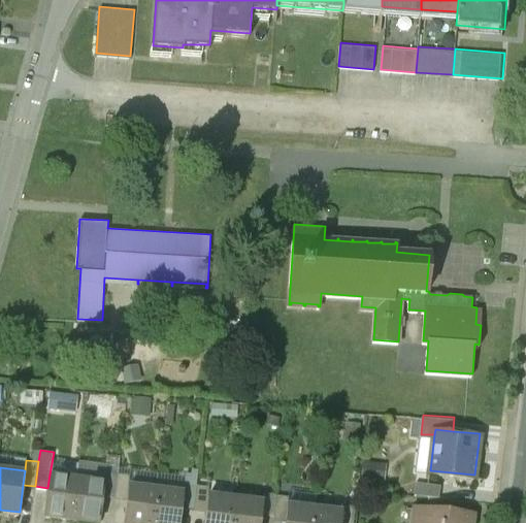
[(118,472),(105,470),(104,481),(102,495),(114,496),(118,472)]
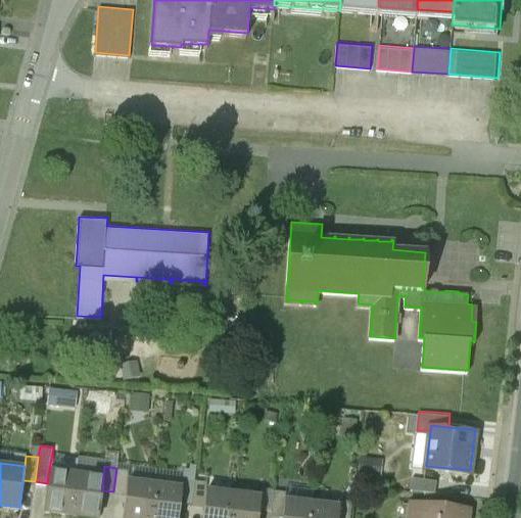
[(129,469),(116,468),(113,491),(126,493),(128,479),(129,469)]
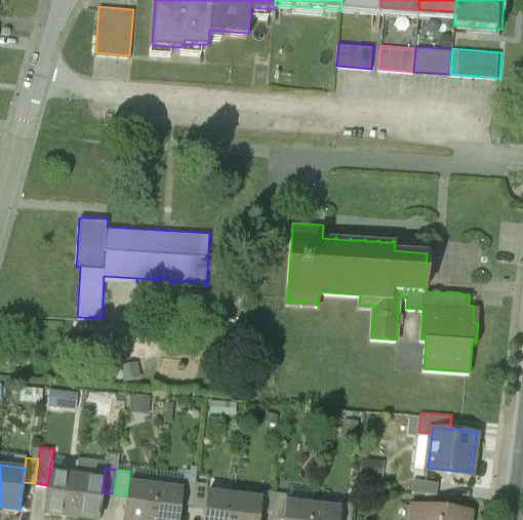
[(49,472),(47,485),(44,512),(72,516),(76,475),(49,472)]
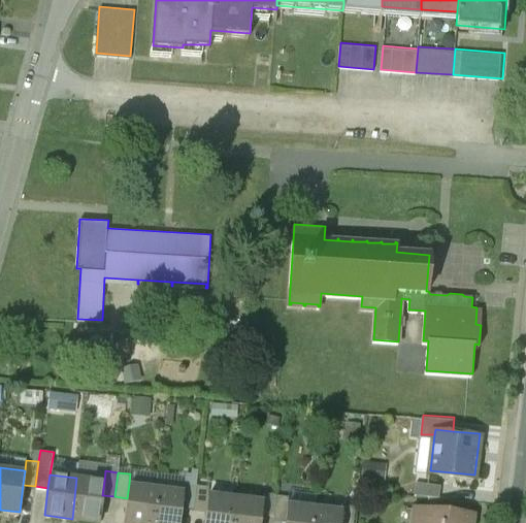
[(104,481),(76,478),(72,519),(99,522),(102,495),(104,481)]
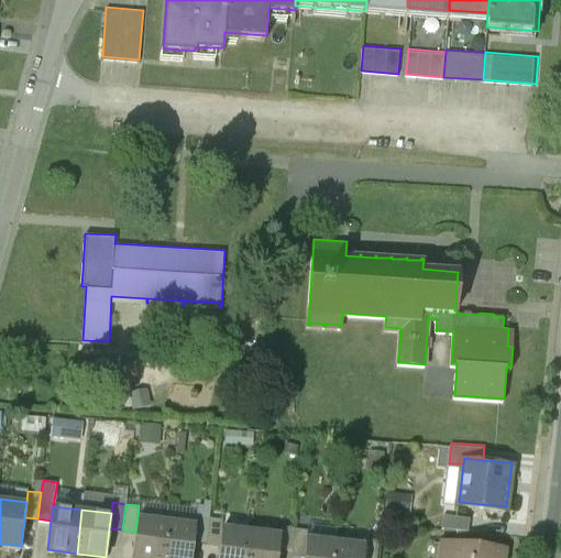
[(471,515),(444,512),(443,525),(459,526),(469,528),(471,515)]
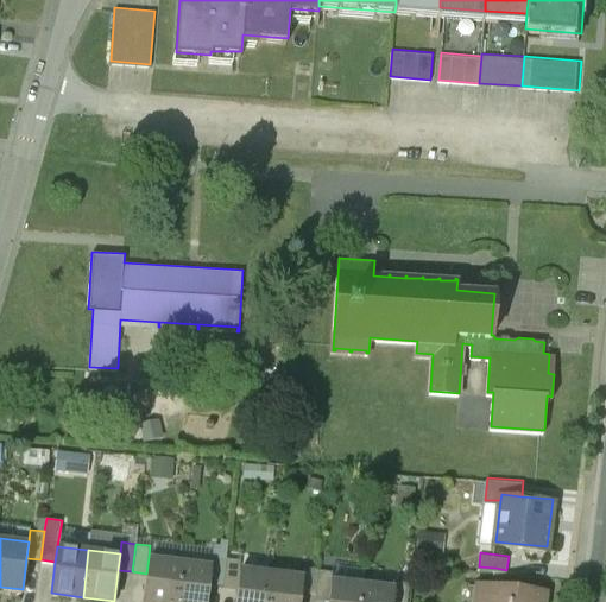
[(227,556),(213,555),(212,564),(209,583),(223,584),(227,556)]
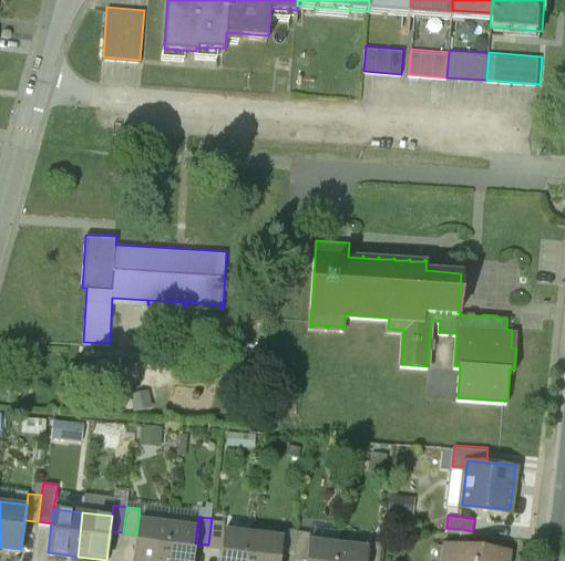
[(224,520),(212,518),(208,544),(222,546),(224,529),(224,520)]
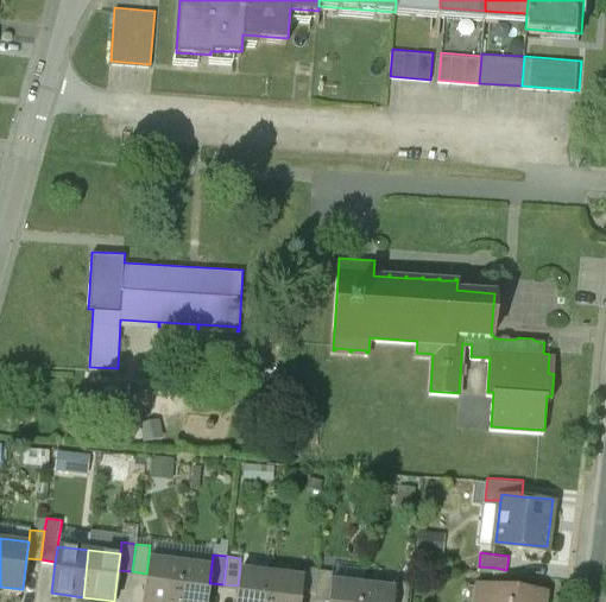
[(175,601),(181,561),(149,557),(146,574),(143,601),(175,601)]
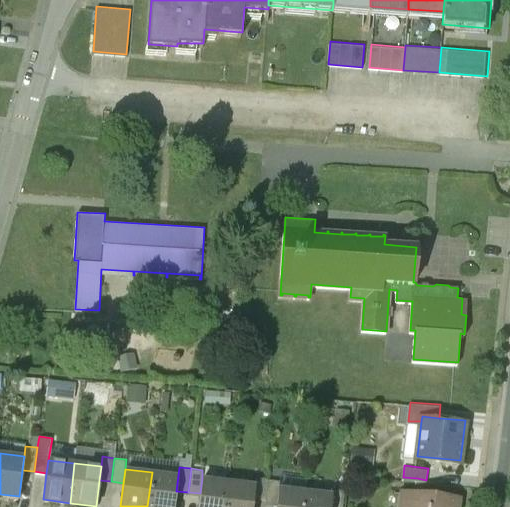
[(178,475),(152,472),(147,506),(174,506),(176,491),(178,475)]
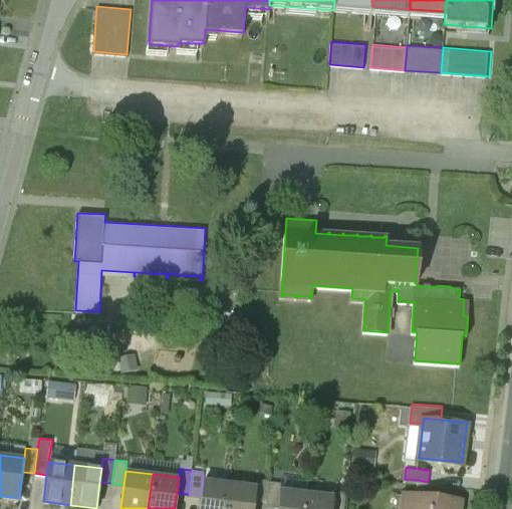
[(226,508),(230,484),(203,480),(201,495),(198,508),(226,508)]
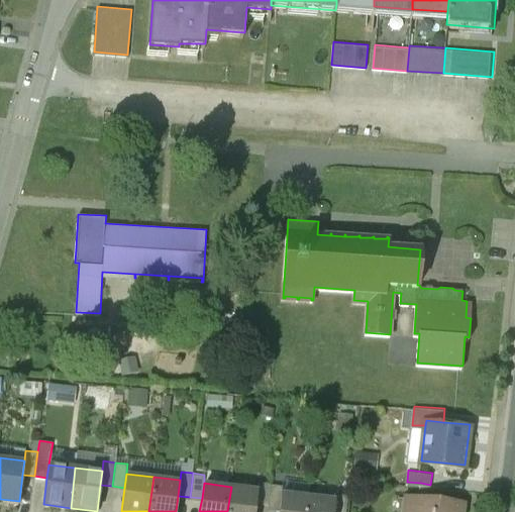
[(430,485),(421,483),(420,495),(442,498),(443,486),(430,485)]
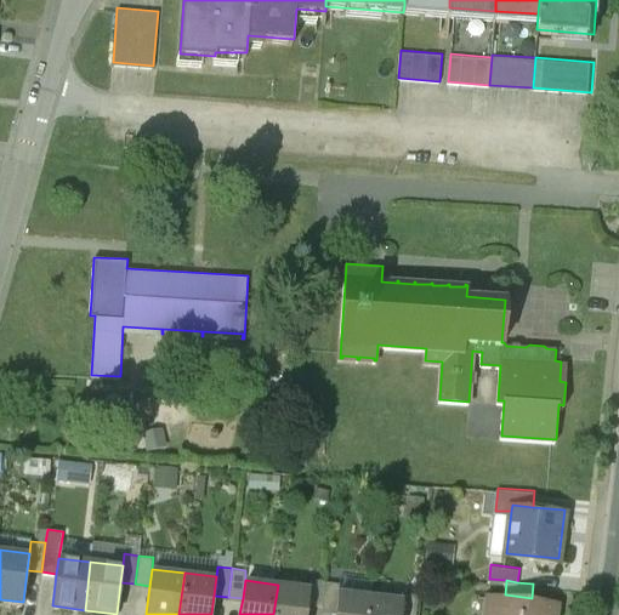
[(340,582),(325,581),(322,609),(336,610),(339,593),(340,582)]
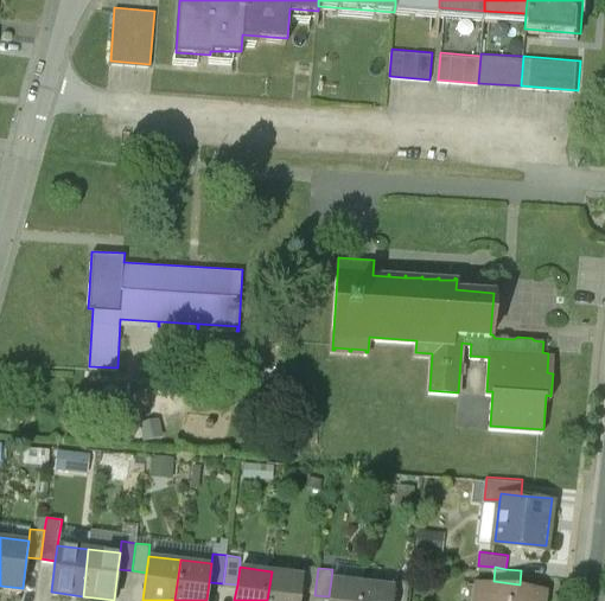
[(299,600),(304,575),(272,571),(267,600),(299,600)]
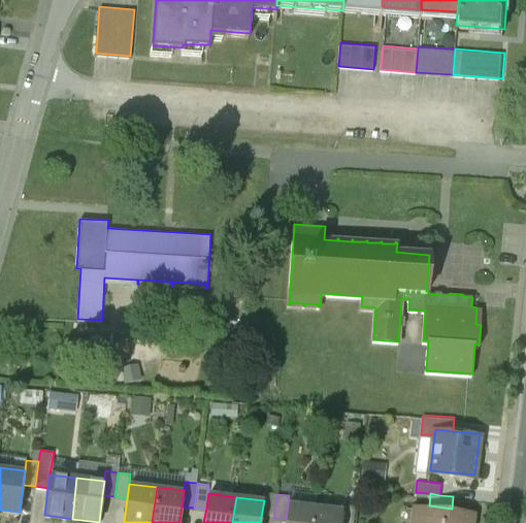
[(353,522),(356,504),(343,502),(342,511),(340,522),(353,522)]
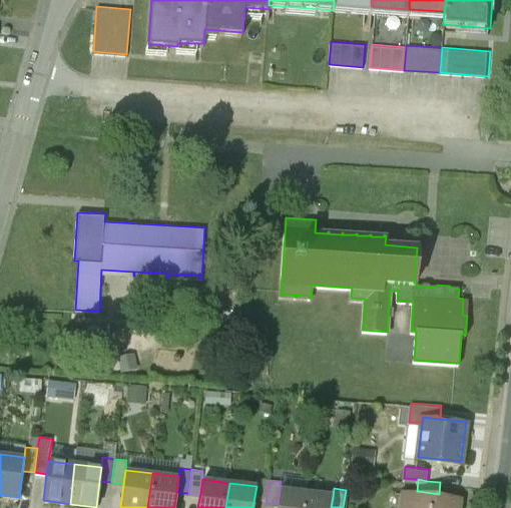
[(304,507),(306,493),(280,490),(278,504),(277,507),(304,507)]
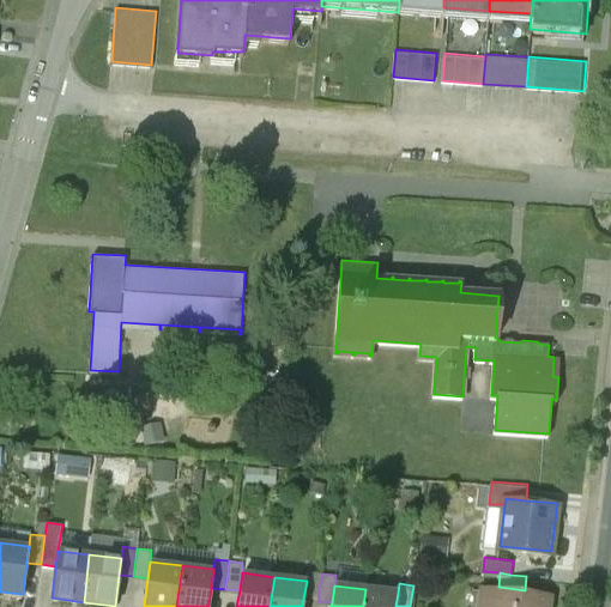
[(498,587),(490,587),(487,606),(549,606),(551,594),(525,590),(498,587)]
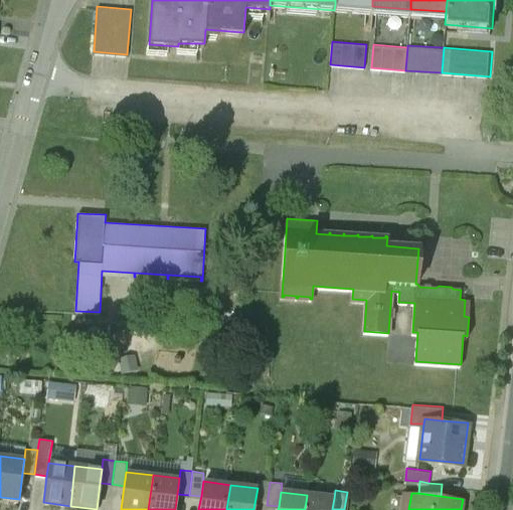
[(332,509),(334,498),(307,494),(307,495),(305,509),(332,509)]
